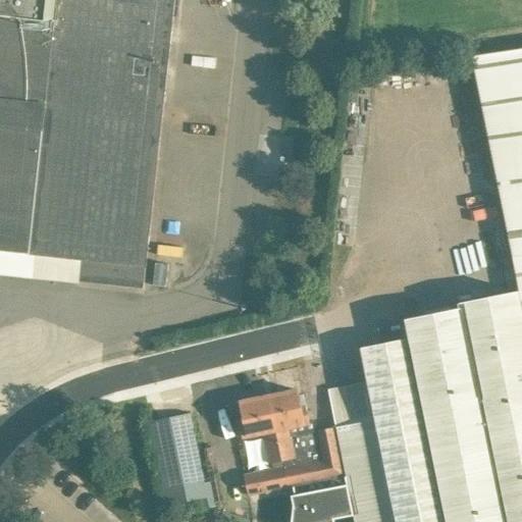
[(0,0),(0,248),(82,258),(79,280),(144,288),(174,0),(0,0)]
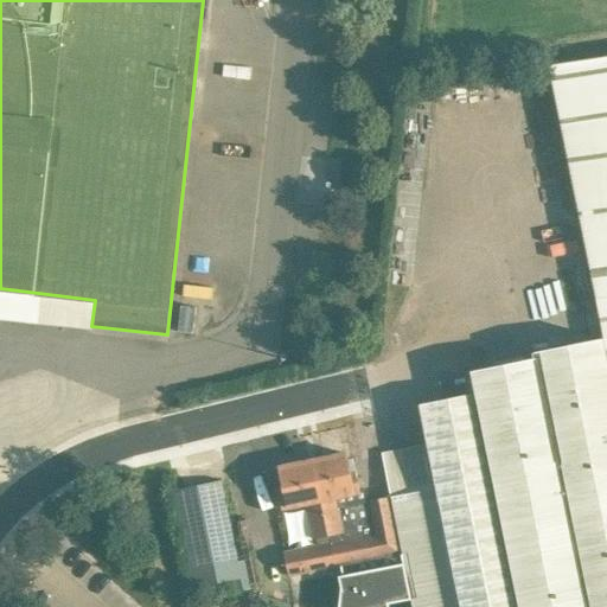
[(411,286),(426,170),(403,166),(389,282),(411,286)]
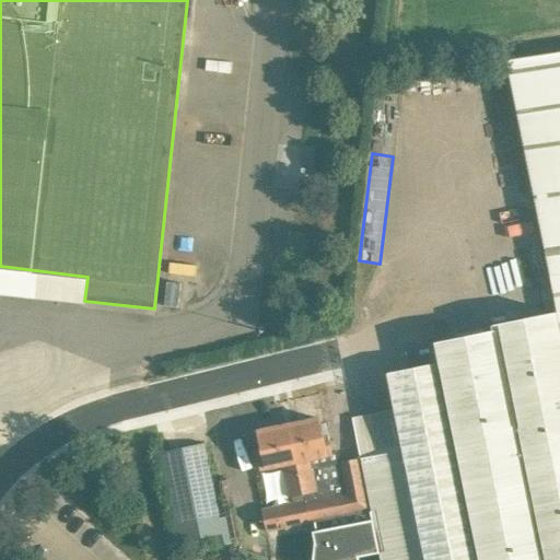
[(182,282),(167,281),(165,305),(179,307),(182,282)]
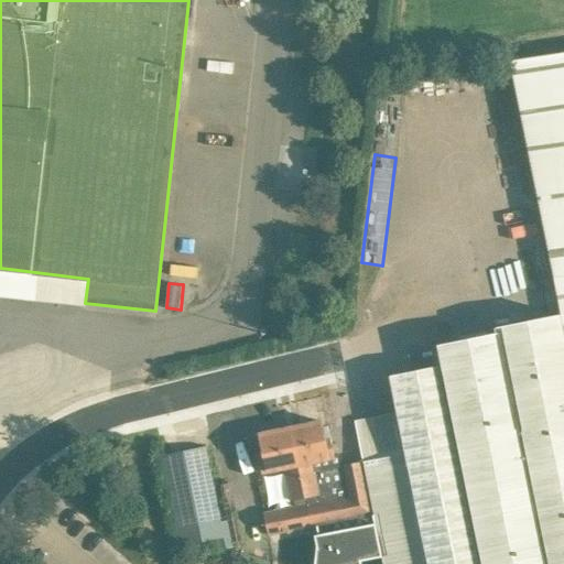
[(563,563),(563,325),(556,289),(544,291),(550,316),(499,326),(499,332),(440,344),(444,365),(392,375),(401,421),(358,430),(364,461),(382,556),(383,563),(563,563)]
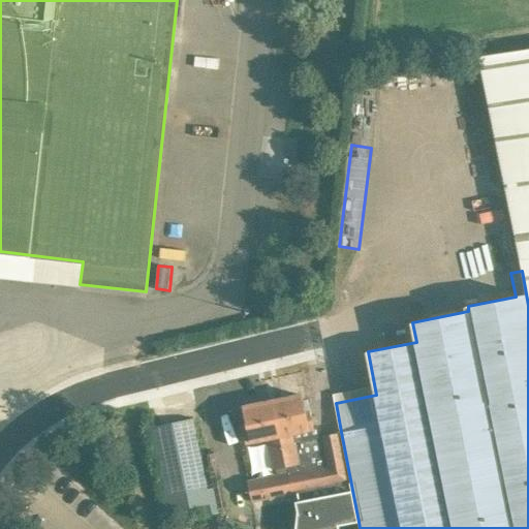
[(298,510),(294,528),(328,528),(328,522),(337,521),(338,526),(359,522),(341,432),(320,436),(319,427),(313,428),(310,411),(306,412),(303,395),(272,401),(285,466),(290,494),(298,492),(300,499),(296,501),(298,510)]
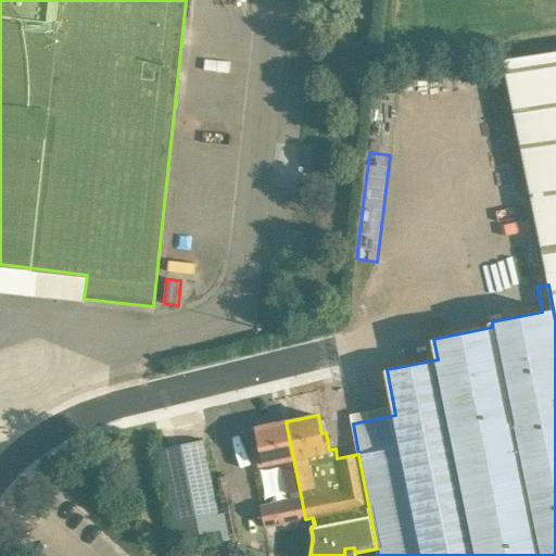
[(289,492),(300,490),(286,421),(256,428),(260,446),(254,447),(258,466),(280,460),(287,493),(289,492)]
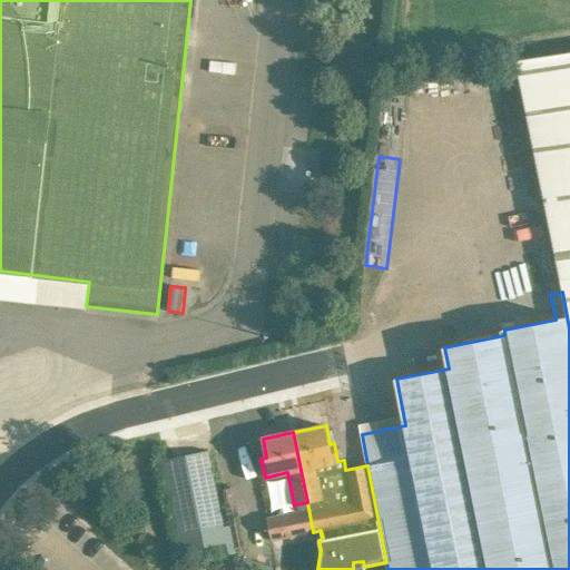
[(208,450),(165,460),(184,551),(216,544),(218,556),(247,549),(242,522),(225,526),(213,472),(208,450)]
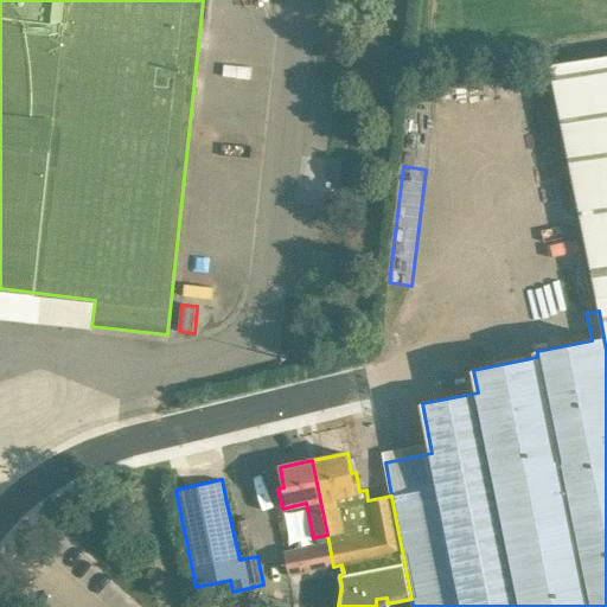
[(289,575),(333,567),(327,535),(315,537),(318,544),(285,551),(289,575)]
